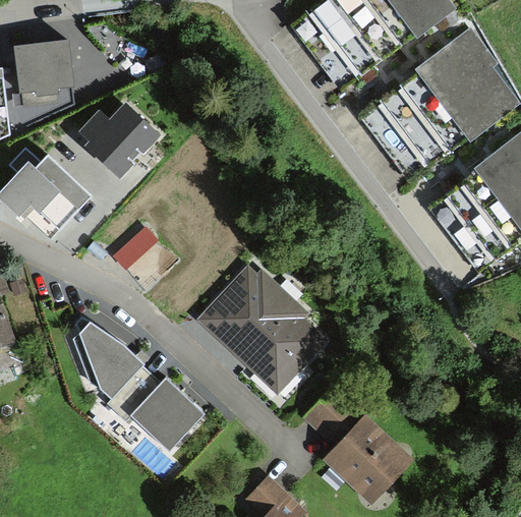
[(320,0),(288,23),(343,96),(459,9),(452,0),(320,0)]
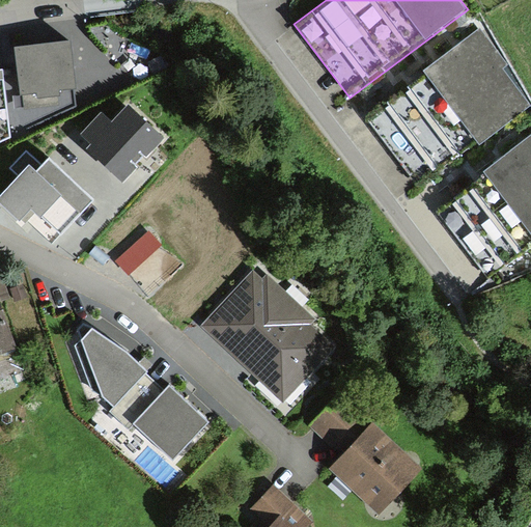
[(482,28),(366,118),(421,189),(530,102),(530,100),(502,63),(507,59),(482,28)]
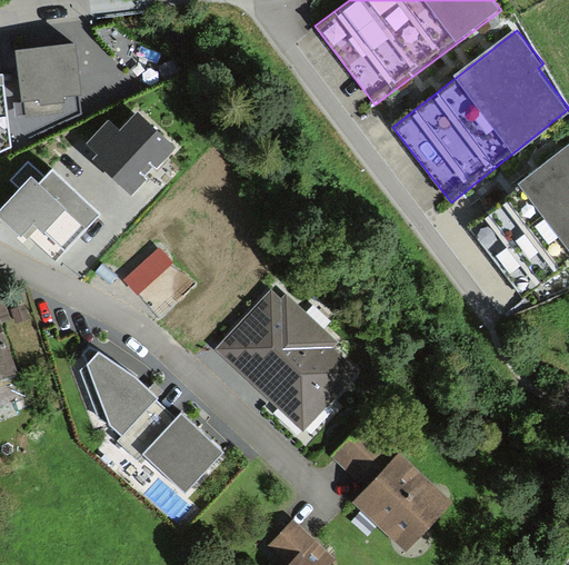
[(76,43),(20,49),(25,101),(41,100),(41,106),(63,103),(62,97),(80,96),(76,43)]
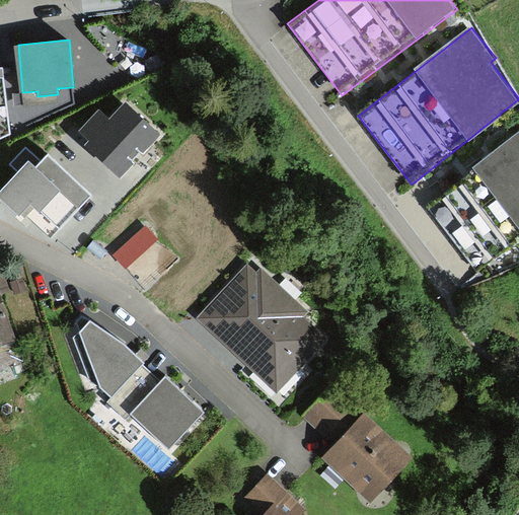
[(0,135),(10,131),(3,64),(0,64),(0,135)]
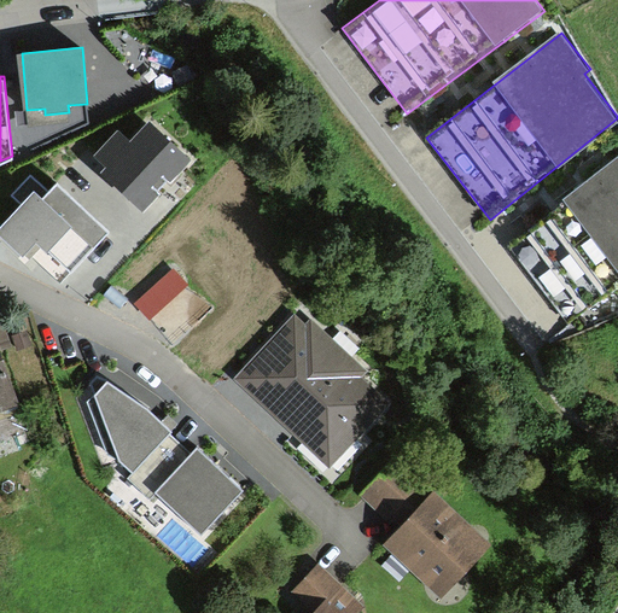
[(152,124),(132,145),(118,133),(93,158),(108,171),(101,176),(143,215),(193,163),(152,124)]
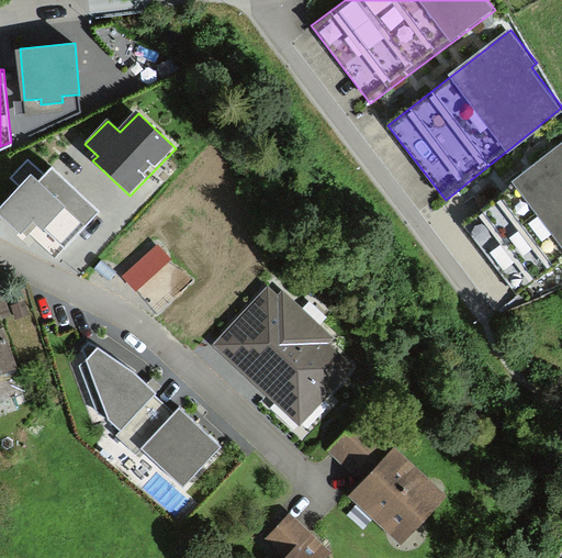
[(561,144),(465,223),(523,292),(561,260),(561,144)]
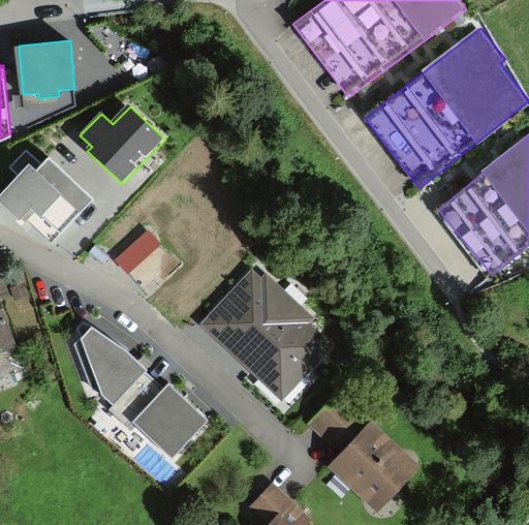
[(90,201),(49,160),(43,164),(27,149),(12,164),(24,175),(0,198),(0,207),(20,226),(30,216),(53,239),(90,201)]
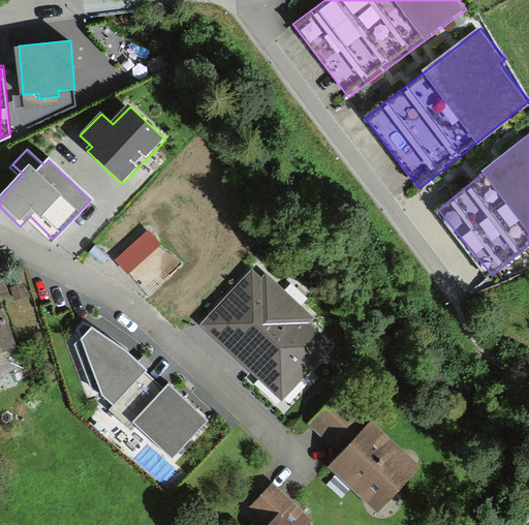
[(199,322),(282,398),(335,341),(312,320),(317,314),(268,269),(261,274),(252,266),(199,322)]
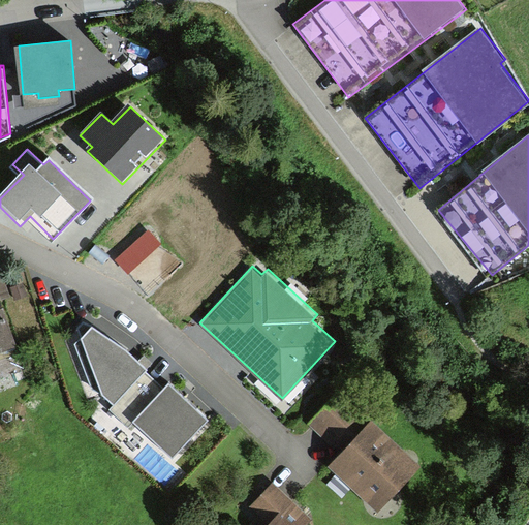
[(0,350),(16,345),(0,305),(0,295),(6,292),(0,275),(0,350)]
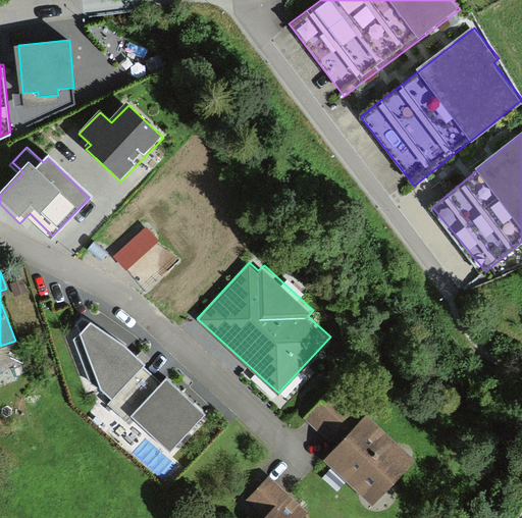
[(99,387),(112,399),(144,364),(123,345),(81,316),(66,332),(90,391),(99,387)]
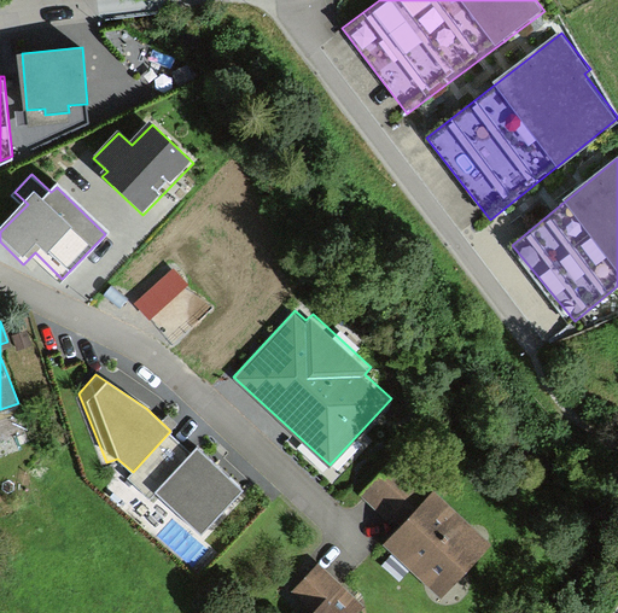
[(193,453),(170,431),(133,472),(127,478),(149,498),(155,492),(200,536),(243,494),(197,449),(193,453)]
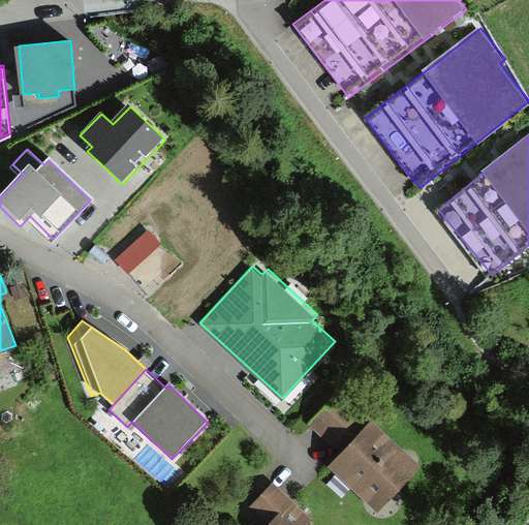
[(309,421),(341,453),(371,422),(375,419),(343,387),(309,421)]
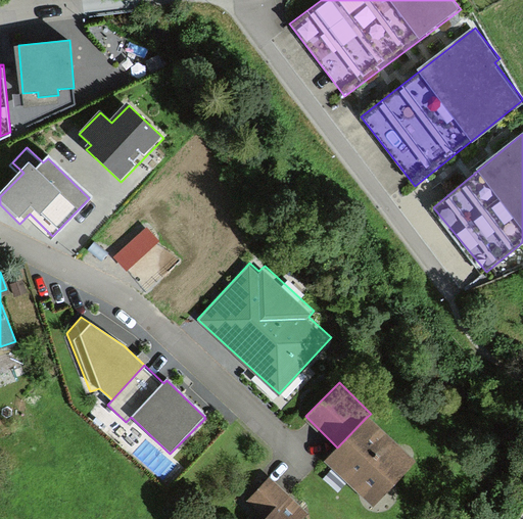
[(413,462),(367,417),(337,447),(324,461),(370,506),(413,462)]
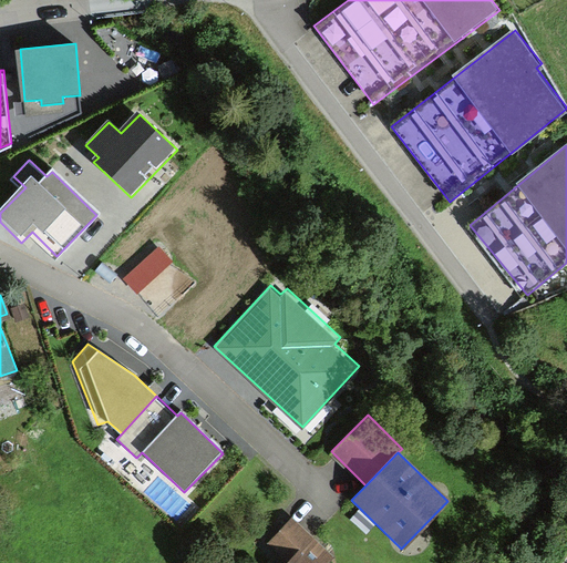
[(334,555),(294,517),(269,542),(290,562),(289,562),(327,562),(328,562),(334,555)]
